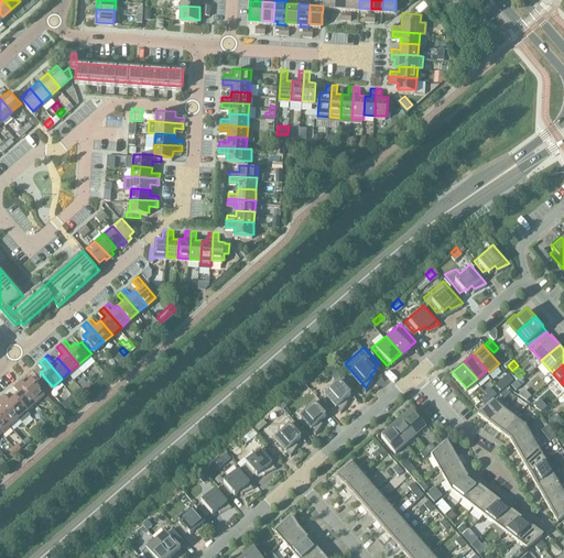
[(345,375),(350,381),(355,378),(349,371),(345,375)]
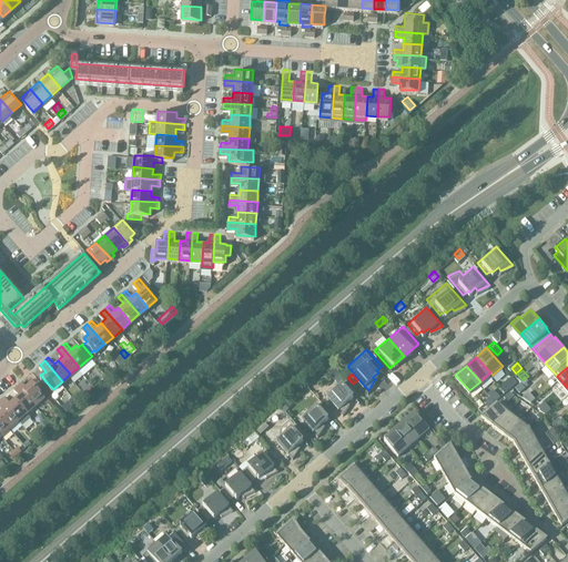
[(517,378),(513,374),(507,379),(511,384),(517,378)]
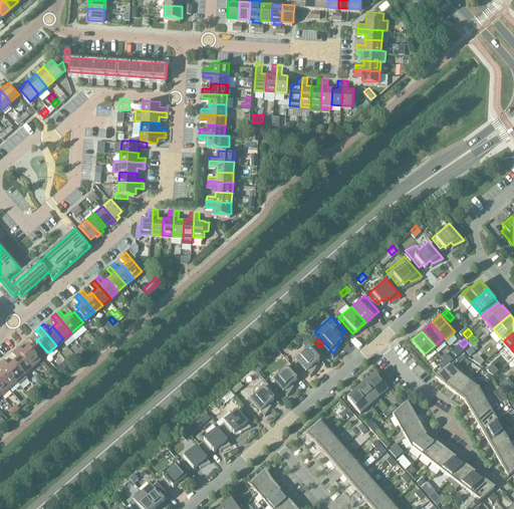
[(319,356),(318,354),(322,351),(319,347),(314,342),(313,341),(296,356),(310,373),(317,363),(314,360),(319,356)]
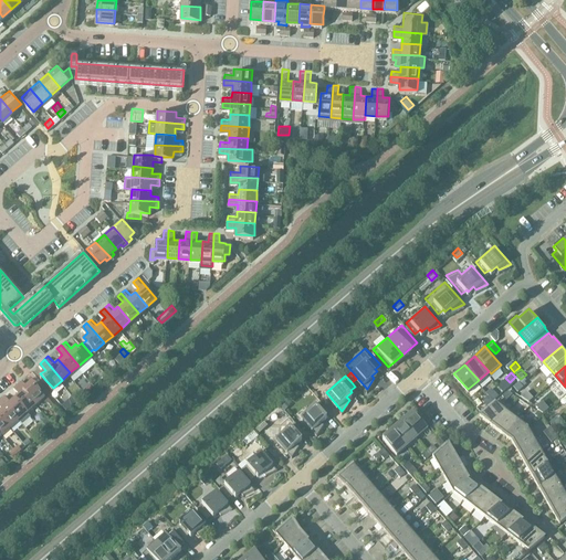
[(22,378),(18,381),(37,402),(45,394),(33,380),(28,384),(22,378)]
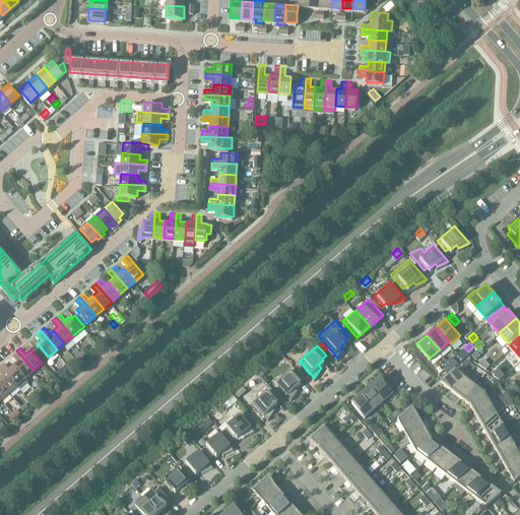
[(476,347),(472,351),(475,356),(480,351),(476,347)]
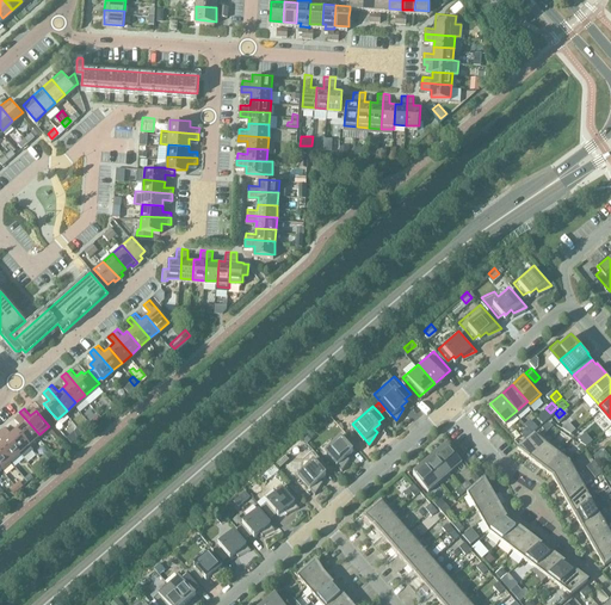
[(94,409),(88,415),(92,420),(98,414),(94,409)]
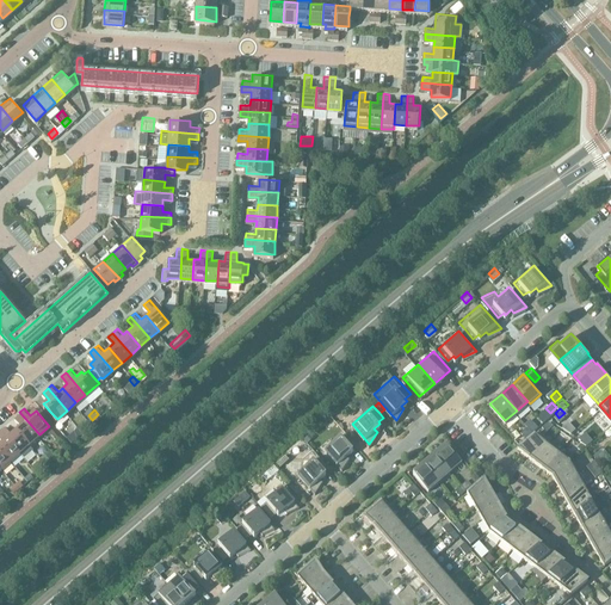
[(22,424),(17,427),(30,443),(39,434),(19,412),(16,417),(22,424)]
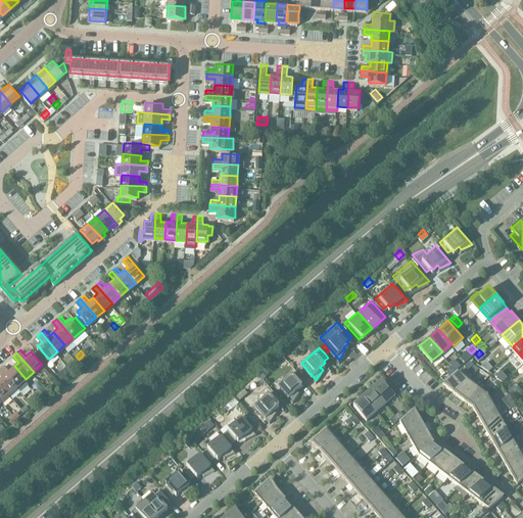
[(457,358),(452,363),(456,367),(461,362),(457,358)]
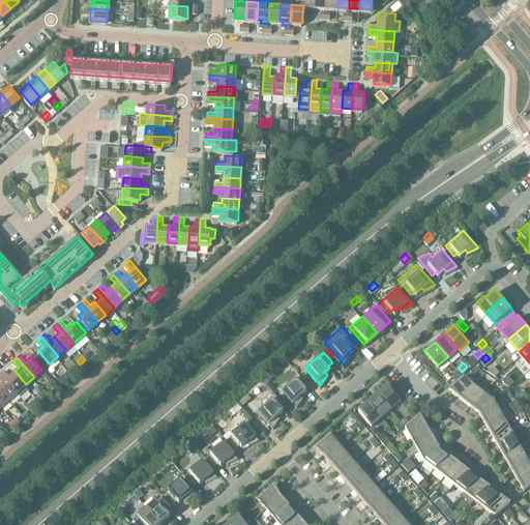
[(494,362),(488,369),(495,373),(500,369),(494,362)]
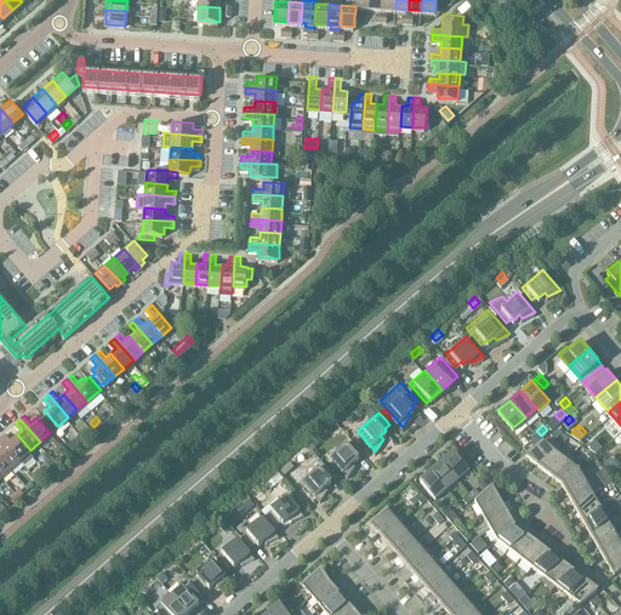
[(78,430),(68,438),(74,444),(84,436),(78,430)]
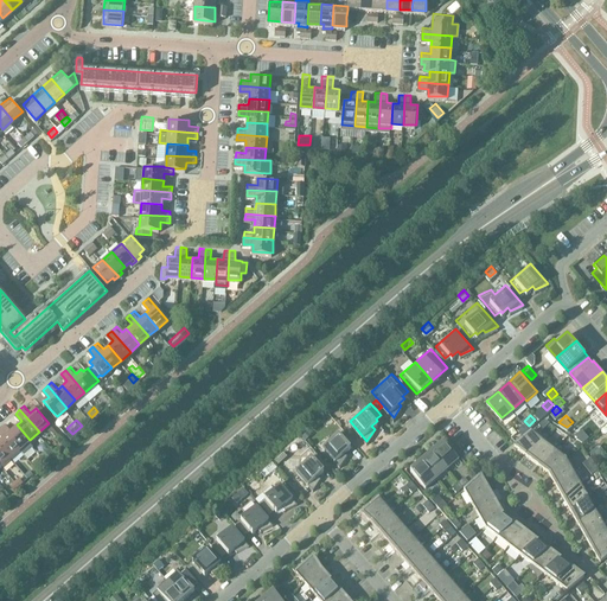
[(1,426),(20,448),(23,451),(32,442),(30,440),(17,424),(12,428),(6,421),(1,426)]
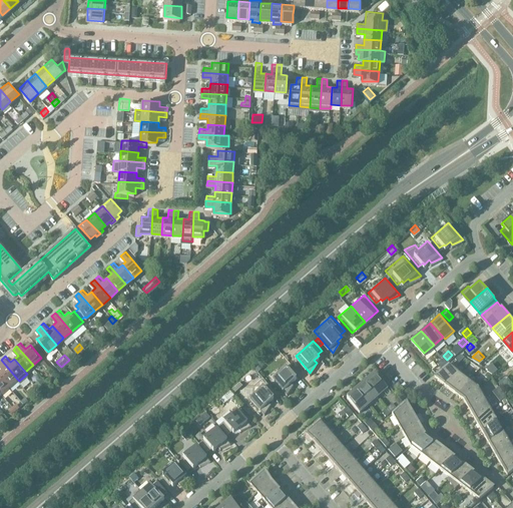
[(447,360),(443,356),(438,360),(441,365),(447,360)]
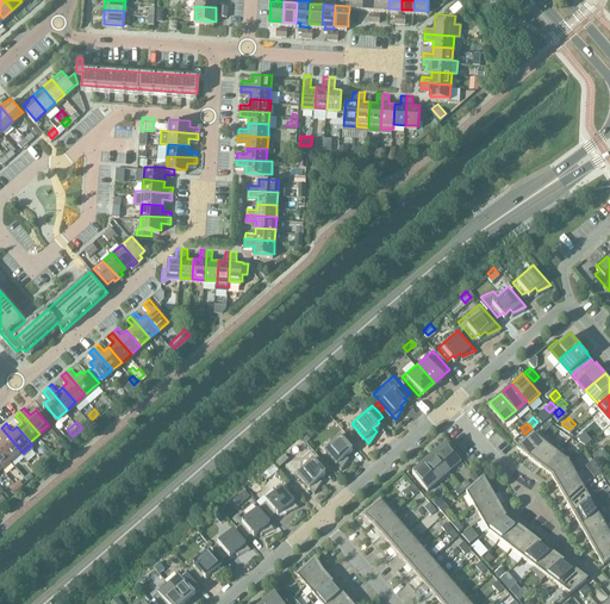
[(0,435),(2,439),(0,441),(0,444),(12,458),(20,450),(1,428),(0,428),(0,435)]
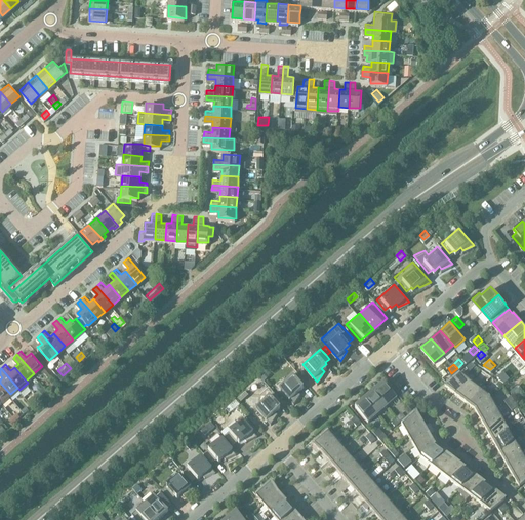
[(267,368),(260,373),(264,376),(270,371),(267,368)]
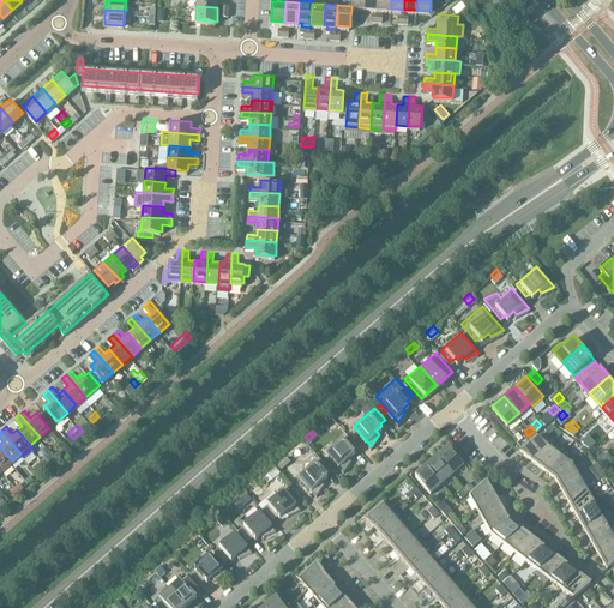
[(357,443),(348,431),(326,450),(343,469),(351,458),(349,455),(354,450),(353,447),(357,443)]
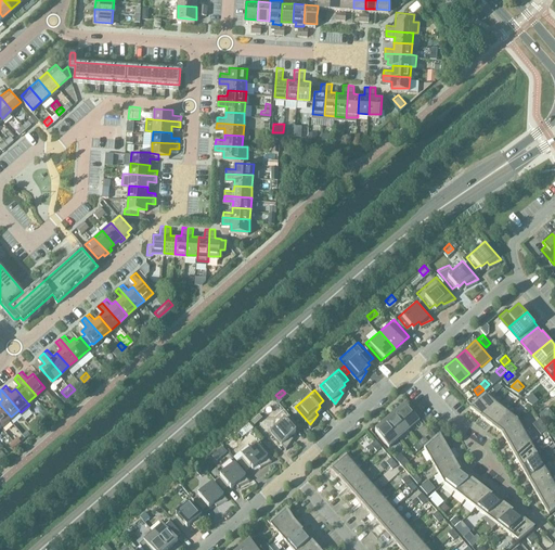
[(531,389),(525,395),(527,396),(527,397),(526,397),(528,398),(532,401),(538,397),(531,389)]
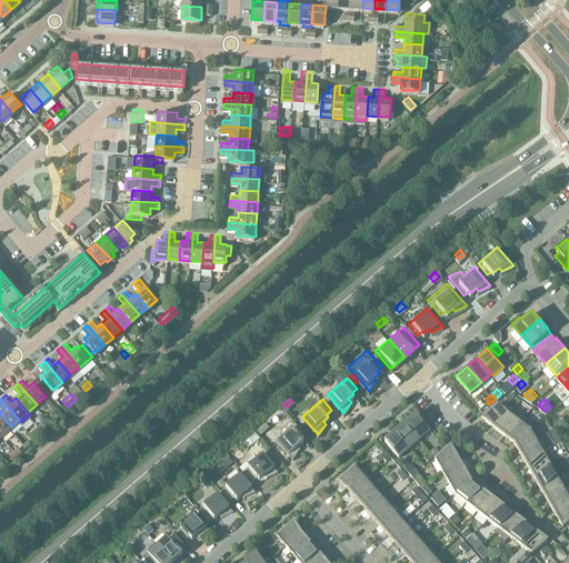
[(481,414),(493,423),(509,409),(497,400),(481,414)]
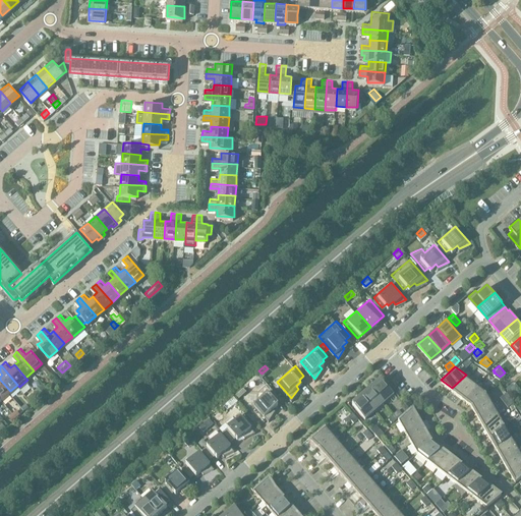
[(452,388),(461,395),(475,383),(466,375),(452,388)]
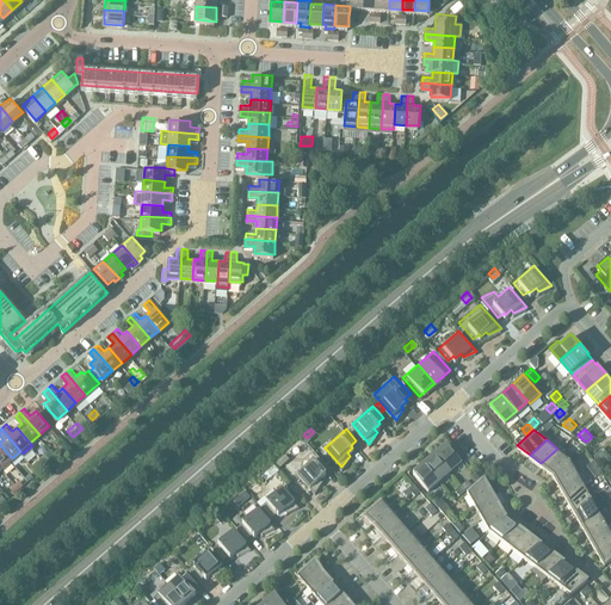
[(446,442),(436,451),(450,468),(462,458),(446,442)]
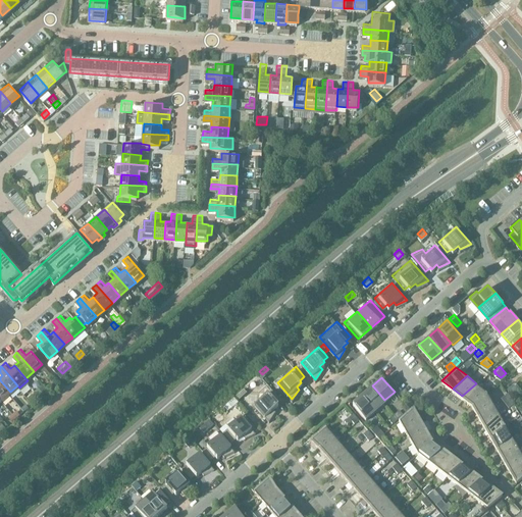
[(515,377),(507,384),(512,391),(520,383),(515,377)]
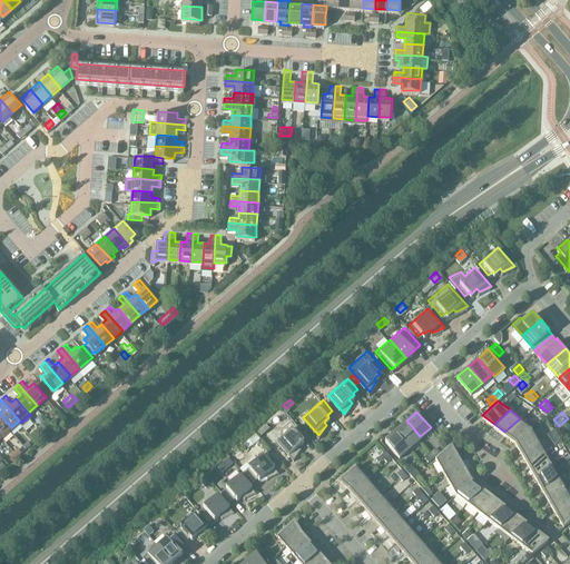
[(0,432),(2,435),(11,427),(0,415),(0,432)]
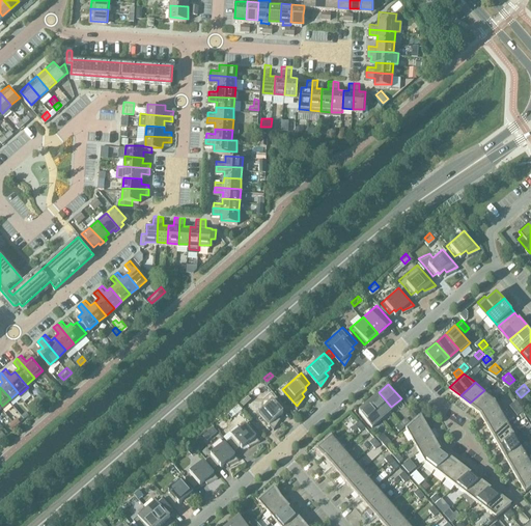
[(470,403),(480,411),(495,397),(484,390),(470,403)]
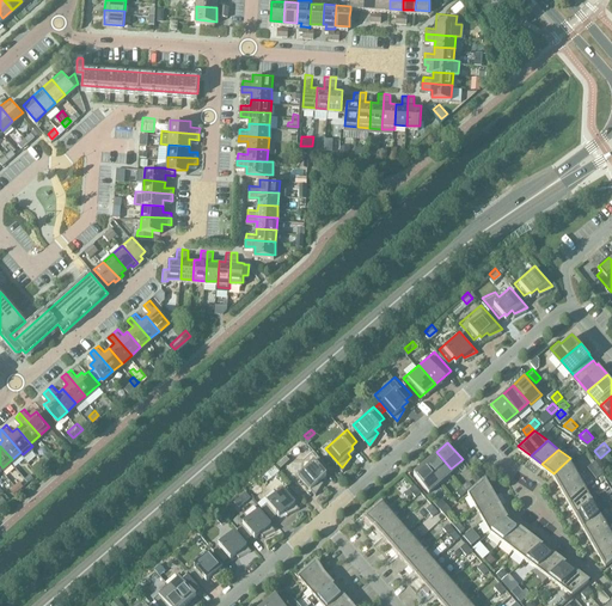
[(286,451),(276,459),(281,464),(289,455),(286,451)]
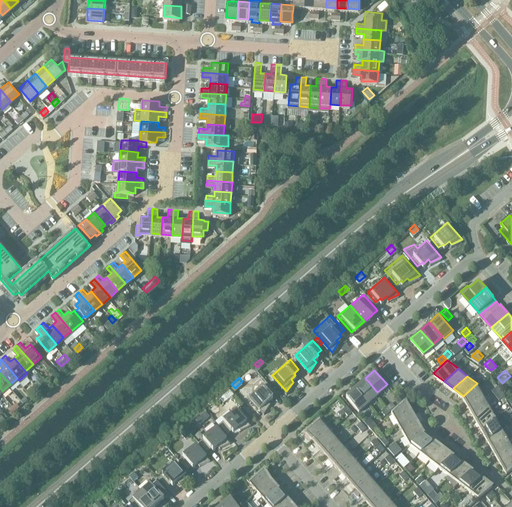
[(42,383),(37,378),(34,380),(39,386),(42,383)]
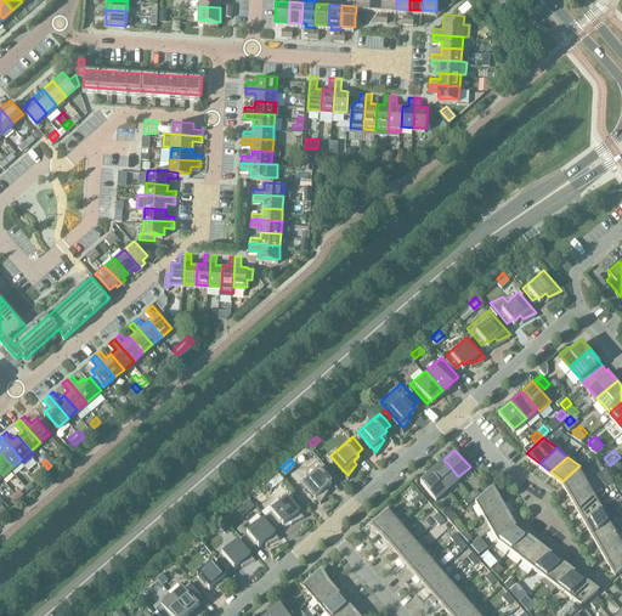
[(444,459),(431,469),(447,486),(458,476),(444,459)]
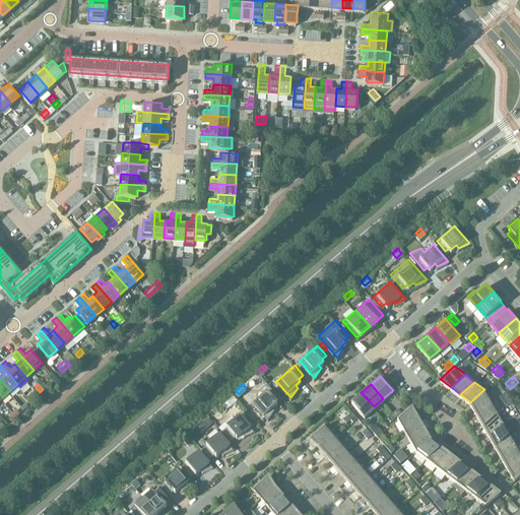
[(34,385),(26,391),(33,397),(39,392),(34,385)]
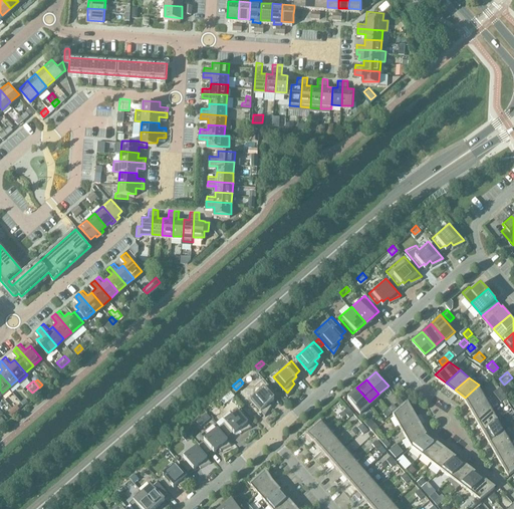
[(277,391),(268,380),(250,396),(265,413),(271,403),(269,401),(274,397),(272,395),(277,391)]
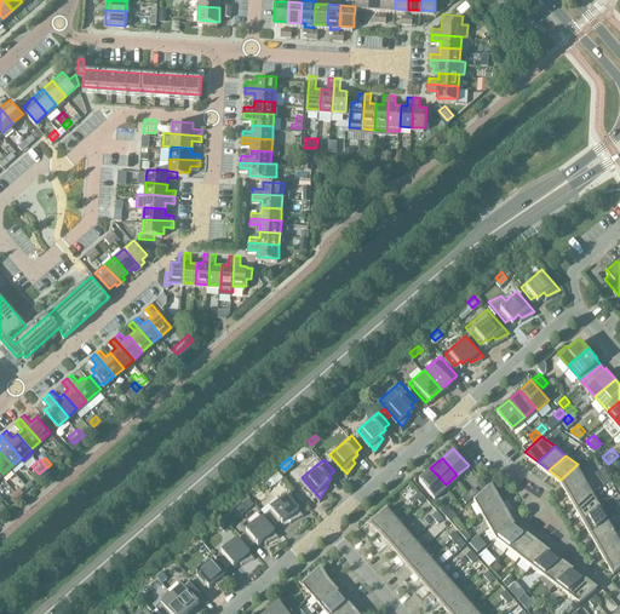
[(561,480),(568,492),(585,477),(578,464),(561,480)]
